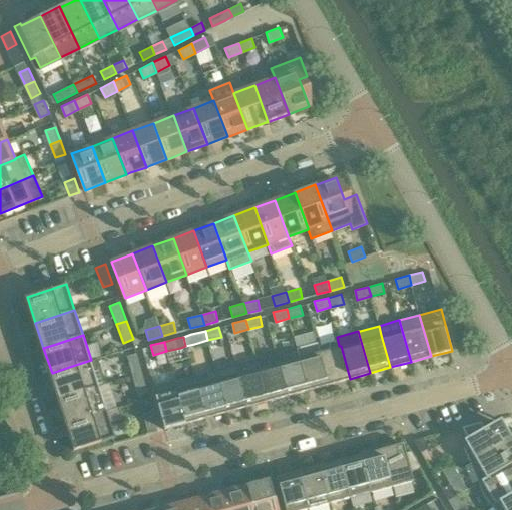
[(329,384),(320,351),(318,342),(299,347),(301,357),(300,357),(309,390),(329,384)]
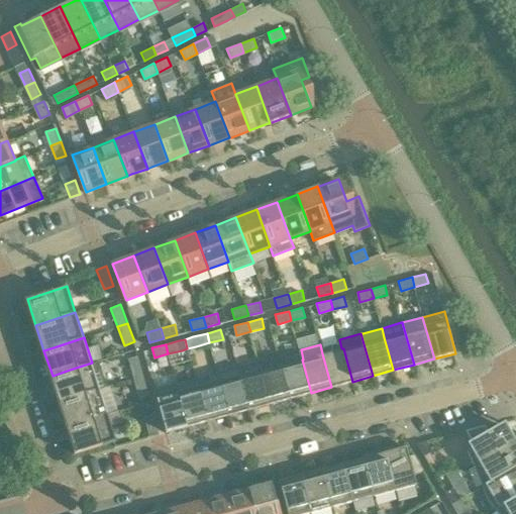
[(322,353),(331,387),(352,382),(343,348),(341,348),(322,353)]
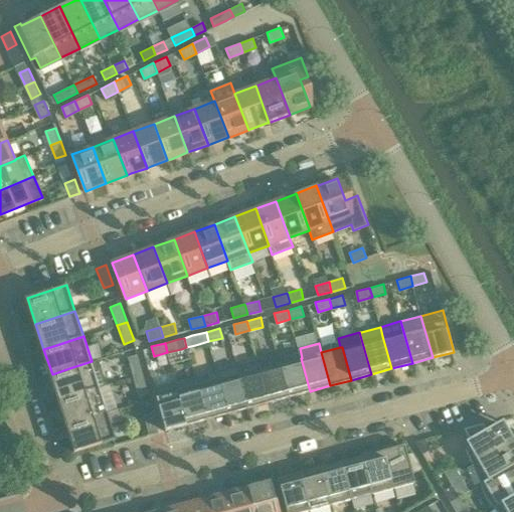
[(278,354),(289,396),(310,391),(301,358),(302,358),(300,348),(278,354)]
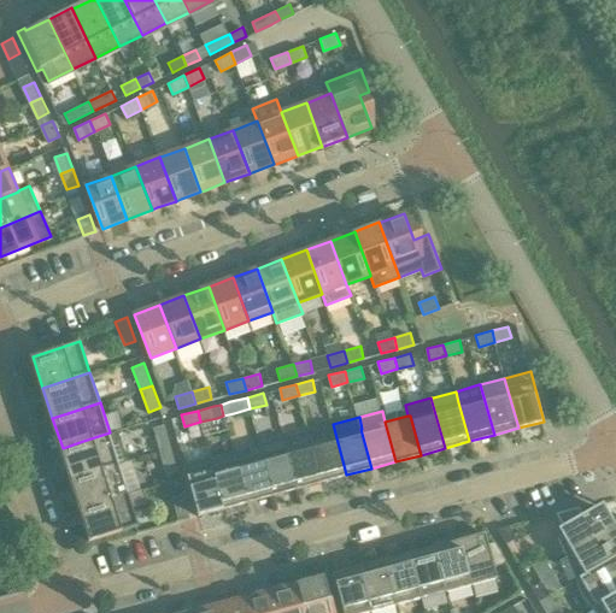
[(159,451),(171,447),(165,424),(153,426),(159,451)]
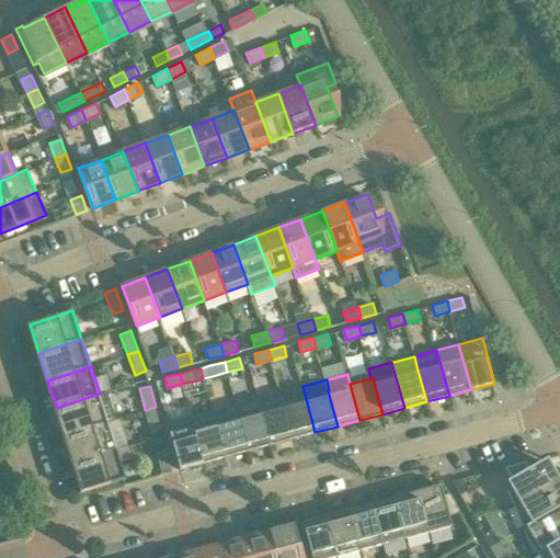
[(281,393),(293,439),(315,432),(303,386),(281,393)]
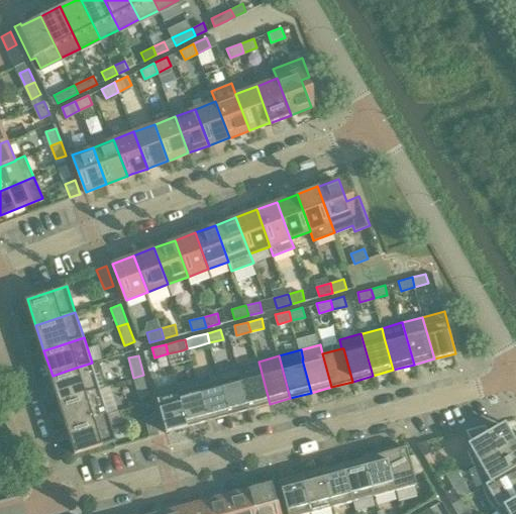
[(99,361),(92,363),(70,370),(53,376),(61,401),(82,394),(100,389),(107,386),(99,361)]
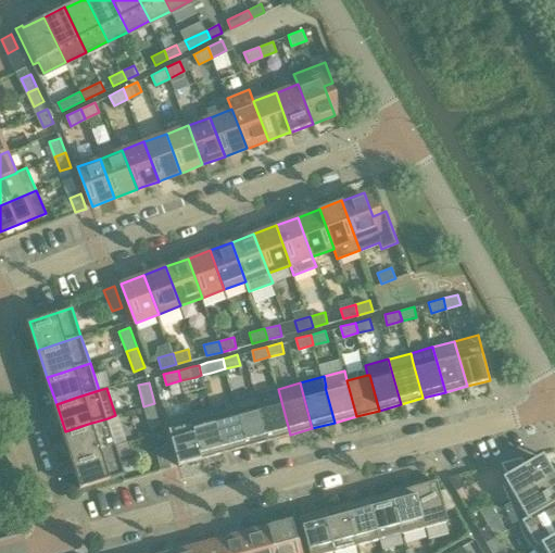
[(255,394),(268,440),(290,435),(278,389),(255,394)]
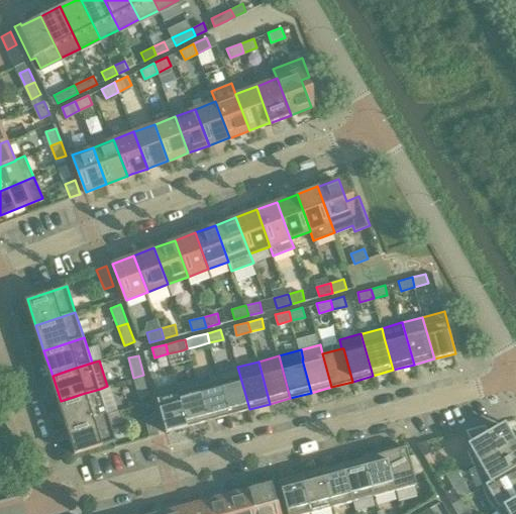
[(217,373),(228,415),(249,409),(237,367),(217,373)]
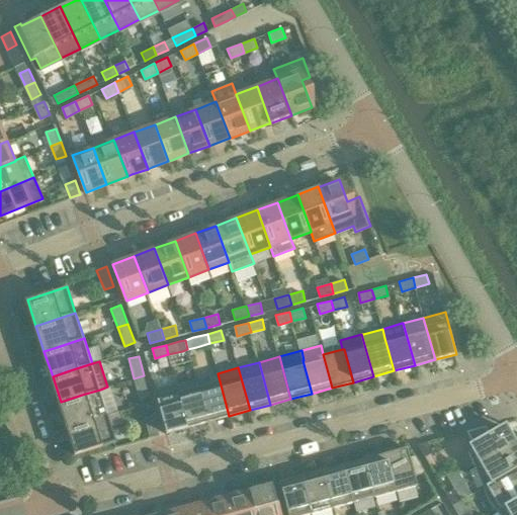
[(197,378),(208,421),(229,416),(218,373),(217,373),(197,378)]
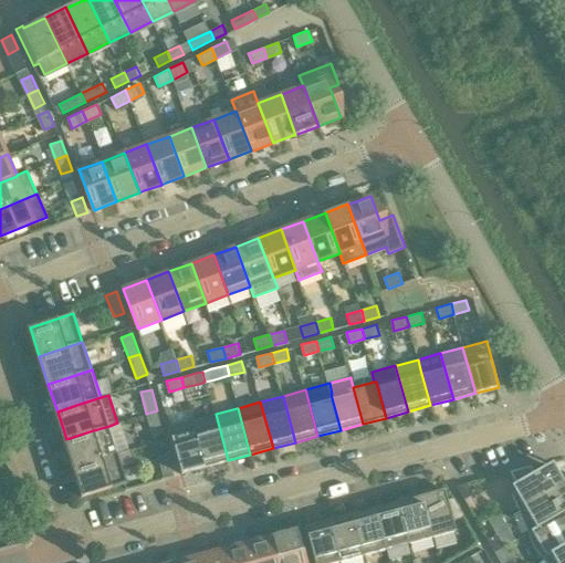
[(157,410),(146,414),(153,435),(163,431),(157,410)]
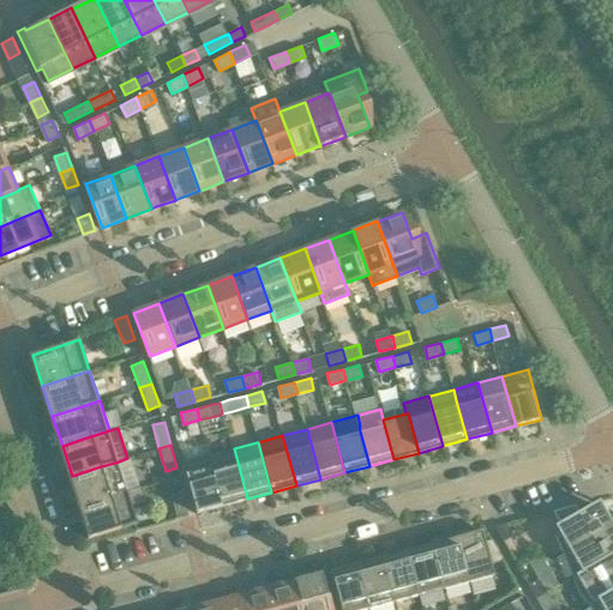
[(247,499),(234,448),(211,454),(209,456),(223,506),(247,499)]
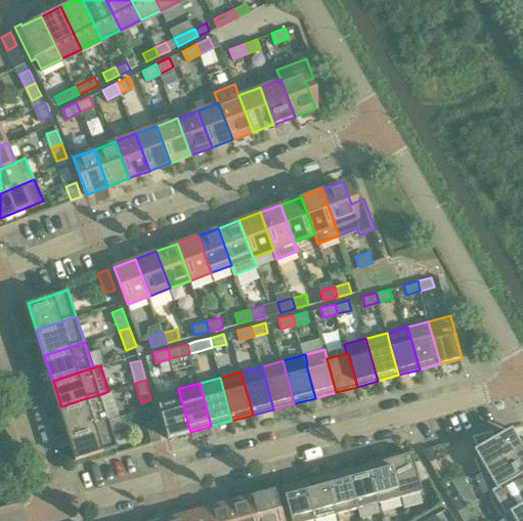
[(190,432),(178,389),(157,395),(168,438),(190,432)]
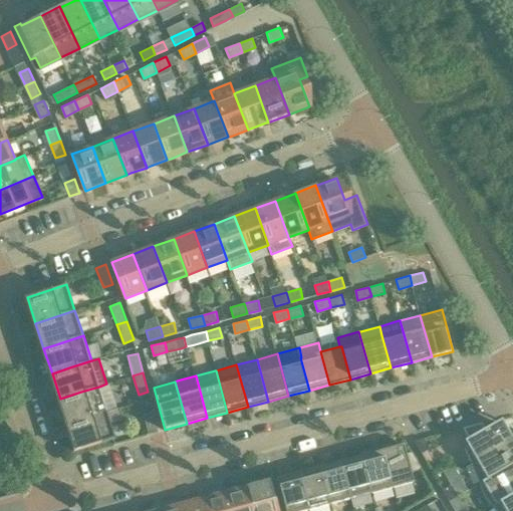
[(81,392),(60,399),(68,424),(93,416),(107,412),(99,387),(81,392)]
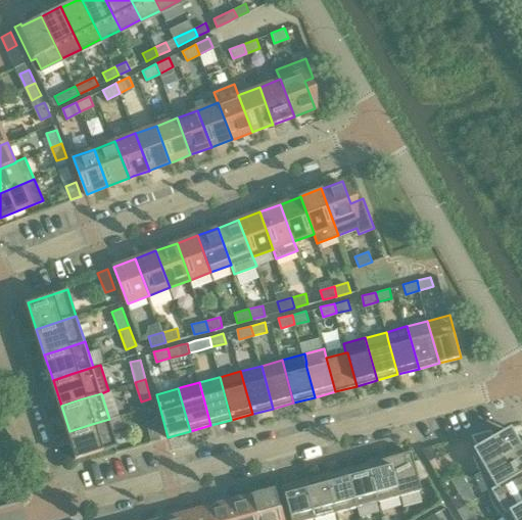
[(117,445),(112,429),(125,425),(121,415),(109,419),(95,423),(69,431),(78,458),(117,445)]
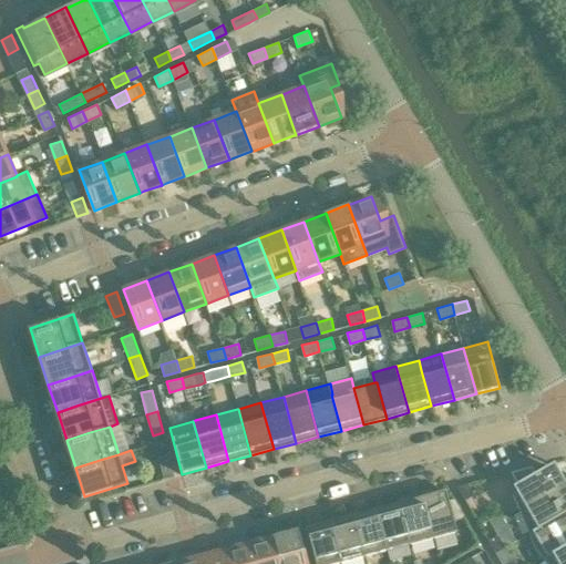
[(164,479),(175,475),(170,453),(158,457),(164,479)]
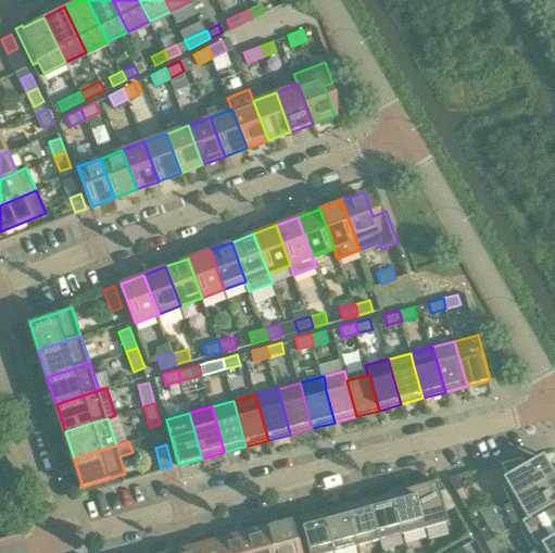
[(503,484),(509,501),(537,486),(554,476),(554,473),(550,464),(544,466),(539,456),(526,463),(522,456),(501,462),(502,464),(511,479),(503,484)]
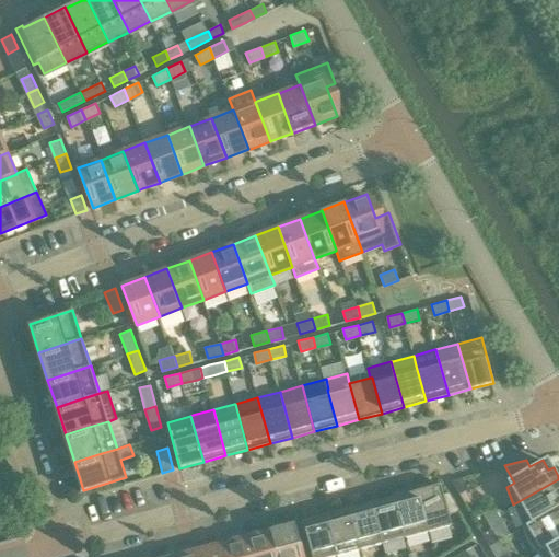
[(459,494),(469,488),(463,477),(452,479),(459,494)]
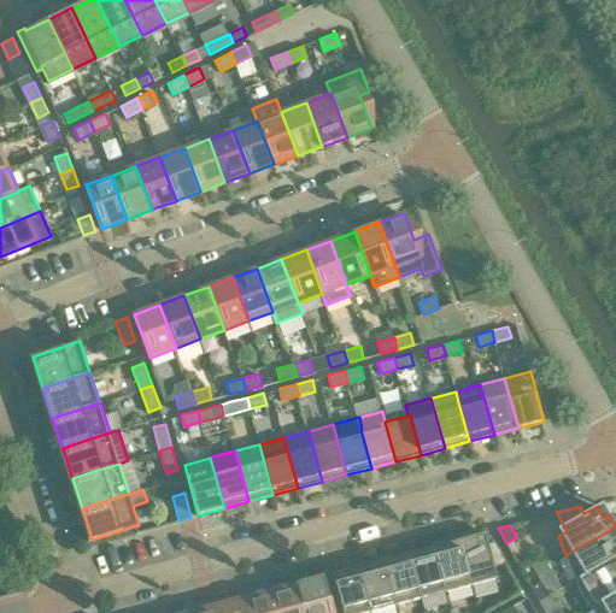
[(575,579),(582,576),(603,564),(615,556),(615,528),(596,538),(565,555),(575,579)]
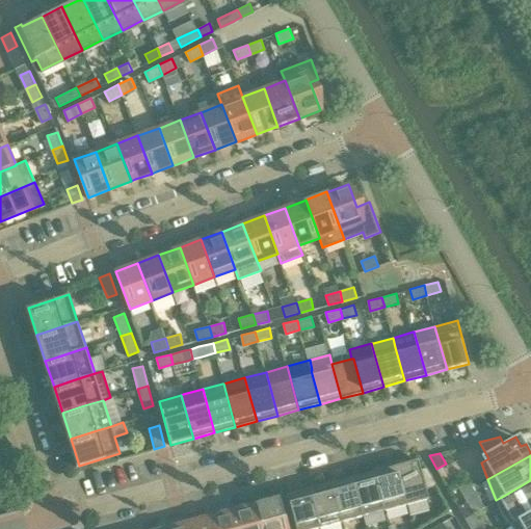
[(396,465),(405,497),(406,503),(429,498),(426,487),(437,484),(427,467),(421,469),(419,458),(396,465)]
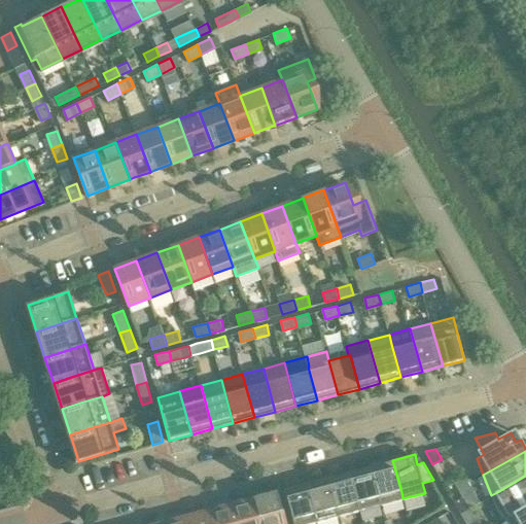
[(402,498),(401,492),(392,460),(371,466),(381,504),(402,498)]
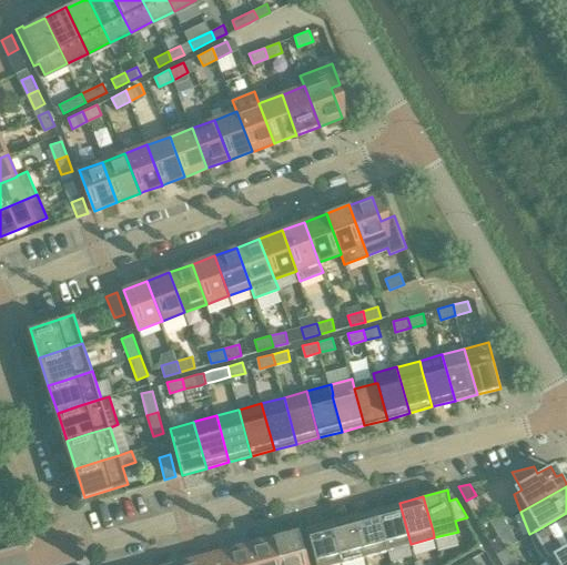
[(376,510),(388,551),(411,544),(400,503),(376,510)]
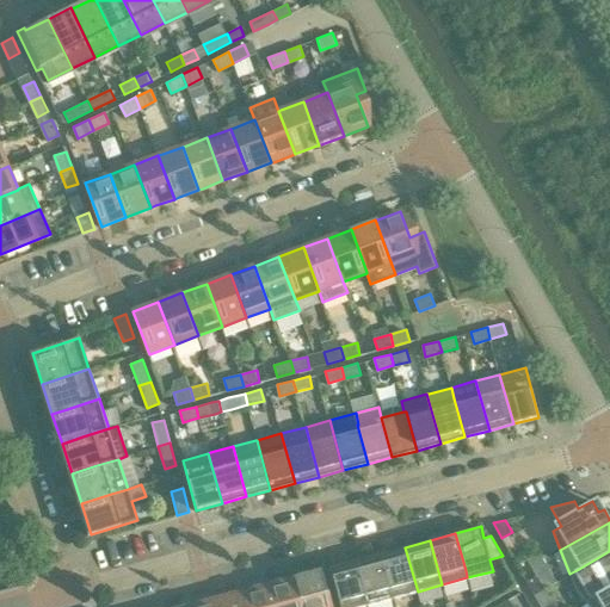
[(381,553),(384,570),(393,598),(418,592),(405,547),(381,553)]
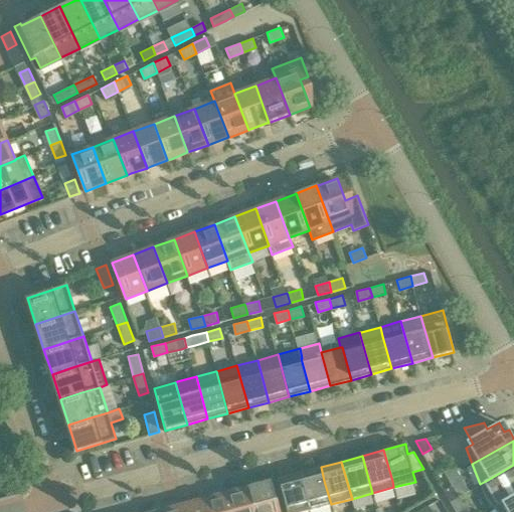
[(494,507),(513,495),(513,465),(503,471),(486,481),(480,484),(485,496),(494,507)]
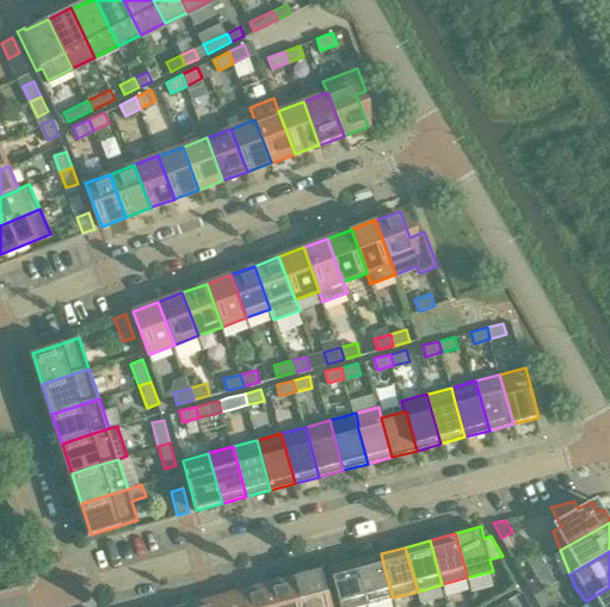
[(393,598),(384,570),(381,553),(356,561),(358,570),(368,605),(393,598)]
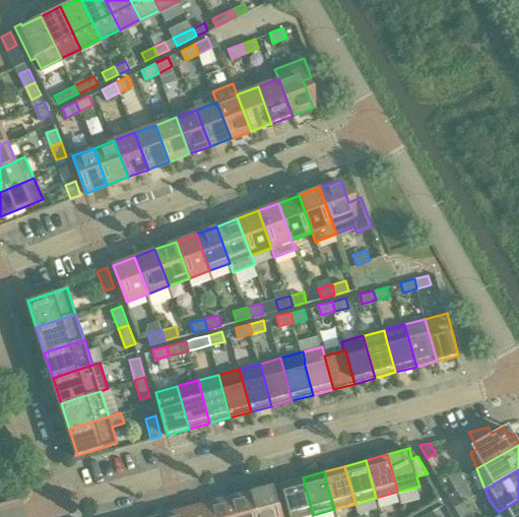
[(305,516),(313,515),(305,486),(303,477),(280,483),(289,516),(305,516)]
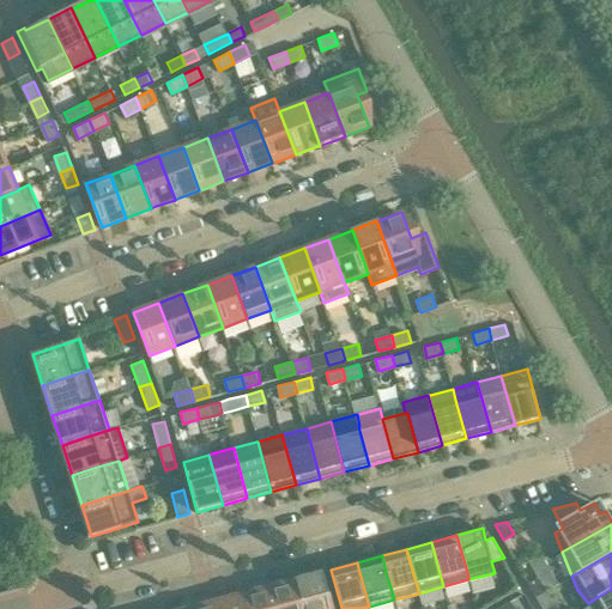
[(304,608),(332,608),(322,571),(297,578),(304,608)]
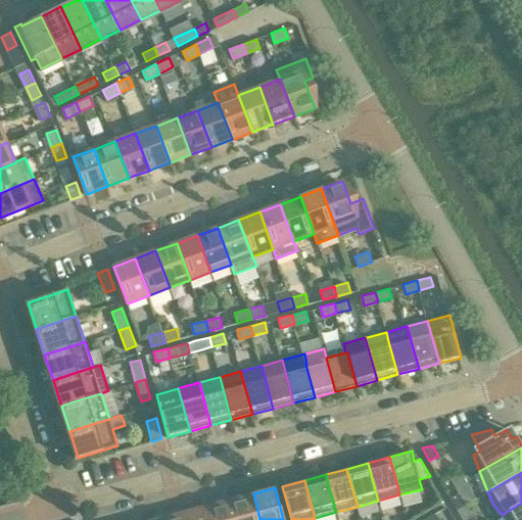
[(458,509),(466,505),(460,492),(451,498),(458,509)]
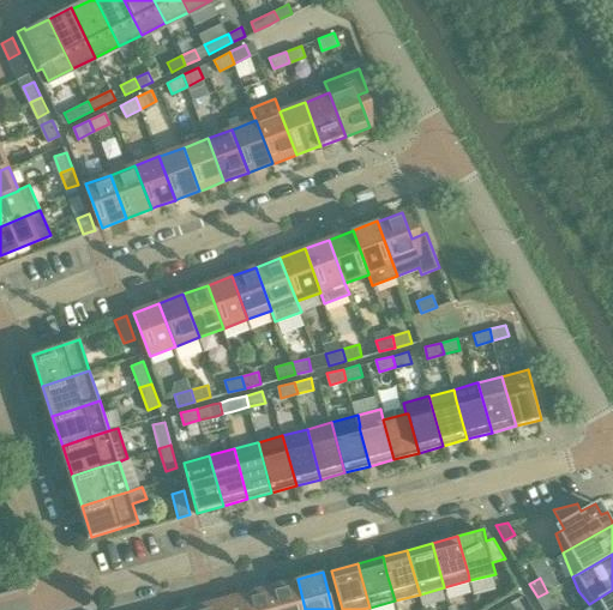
[(278,609),(305,609),(298,579),(295,580),(272,586),(278,609)]
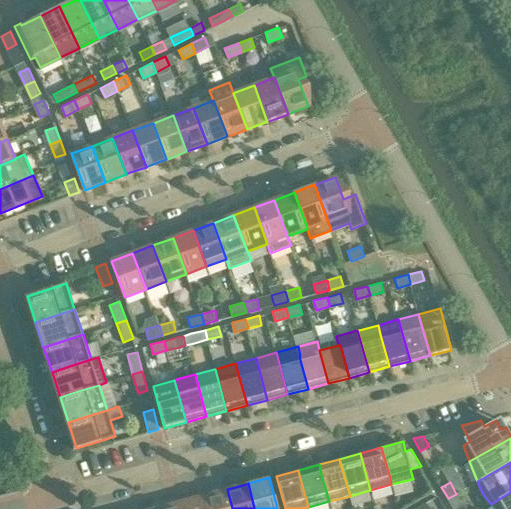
[(232,508),(227,489),(206,495),(209,508),(232,508)]
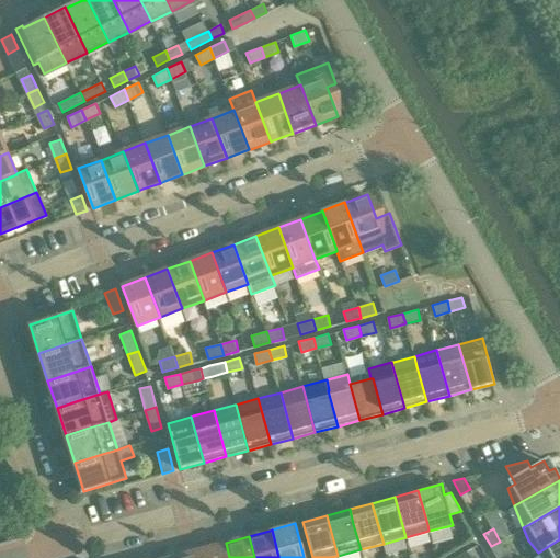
[(559,539),(538,553),(541,557),(559,557),(559,539)]
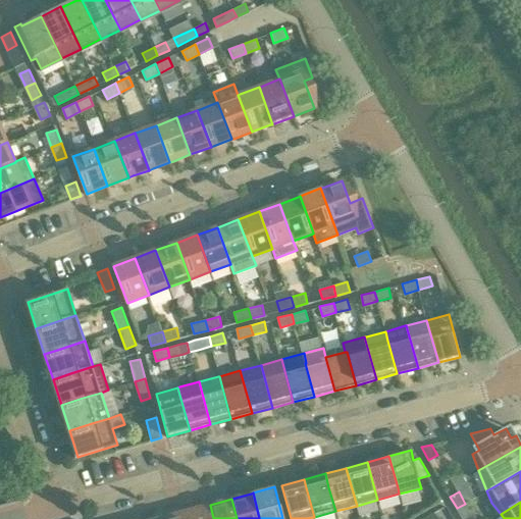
[(213,518),(210,505),(189,510),(191,518),(213,518)]
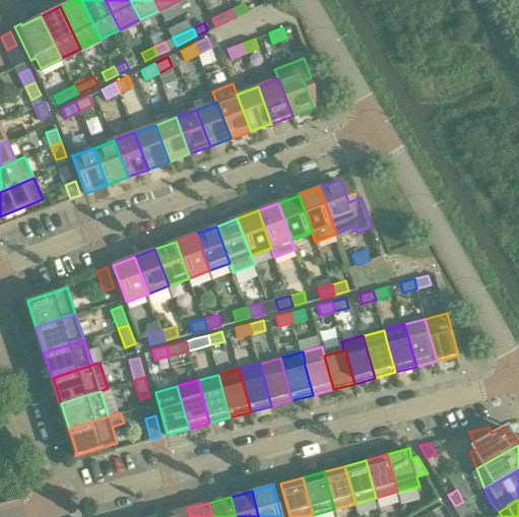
[(190,516),(188,508),(167,514),(168,516),(190,516)]
